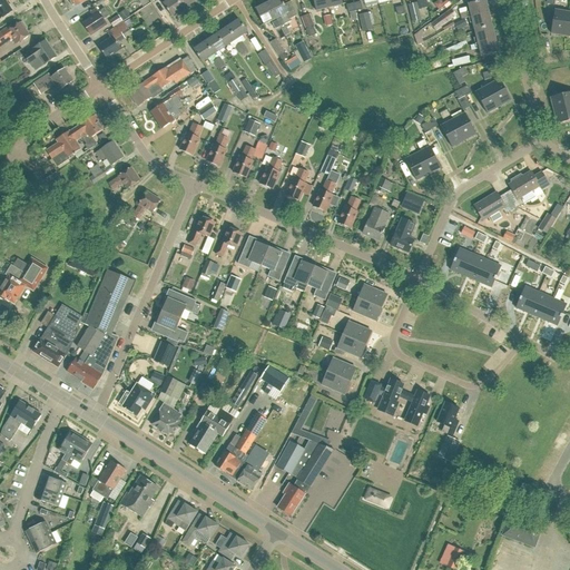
[(8,6),(3,0),(0,0),(0,19),(11,12),(11,11),(12,10),(13,9),(10,5),(9,6),(8,6)]
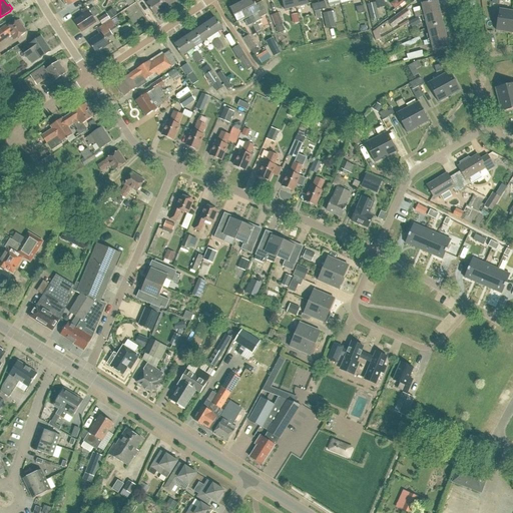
[(154,15),(164,8),(158,0),(152,0),(147,4),(154,15)]
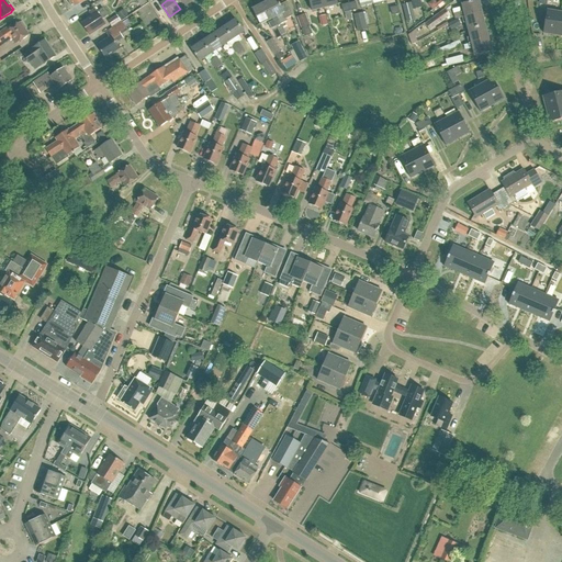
[(173,0),(180,9),(191,1),(190,0),(173,0)]
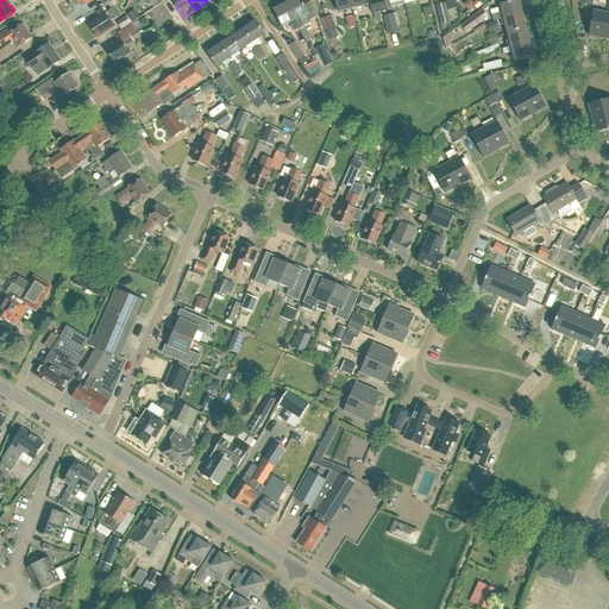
[(296,23),(300,30),(300,31),(305,27),(312,25),(309,22),(316,18),(311,1),(303,5),(301,0),(293,0),(286,4),(296,23)]
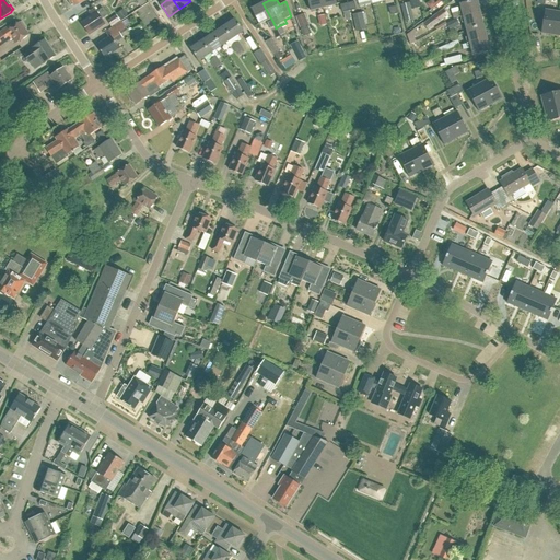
[(305,0),(308,11),(322,8),(319,0),(305,0)]
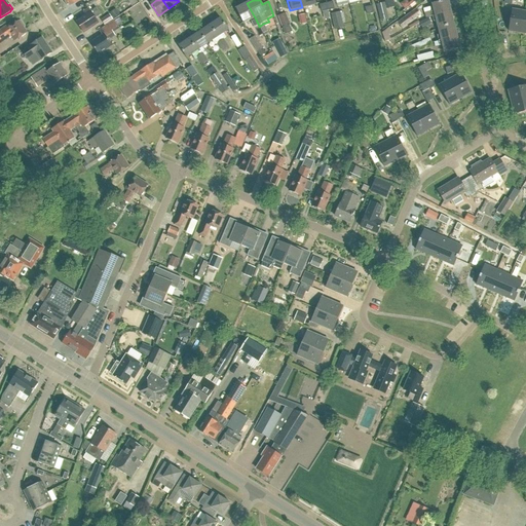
[(360,0),(335,0),(333,0),(336,12),(362,6),(360,0)]
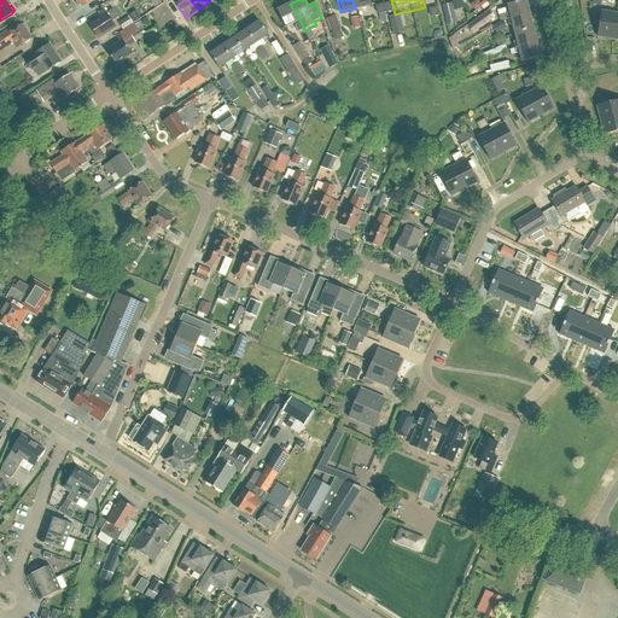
[(481,5),(477,0),(471,5),(476,10),(481,6),(481,5)]
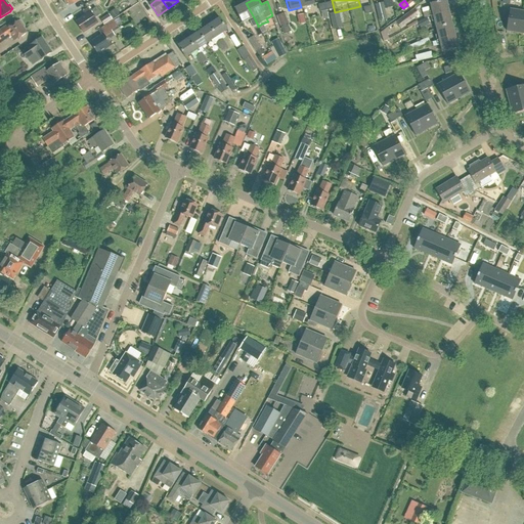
[(431,16),(449,12),(446,0),(445,0),(431,4),(433,10),(430,11),(430,12),(424,14),(425,17),(431,16)]
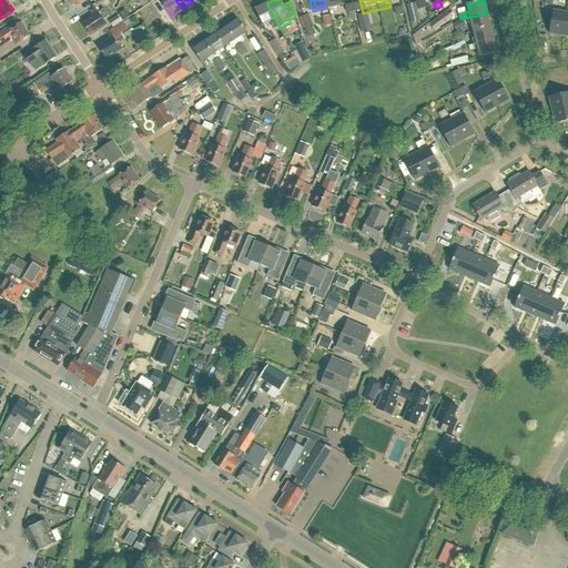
[(276,21),(266,3),(255,9),(263,26),(271,21),(275,30),(280,28),(276,21)]
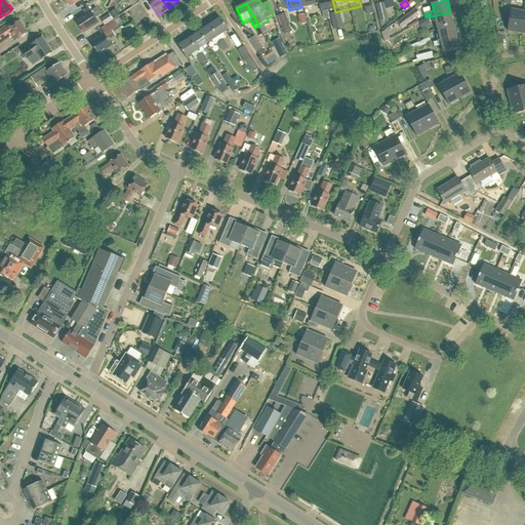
[(380,22),(389,19),(385,3),(376,5),(380,22)]
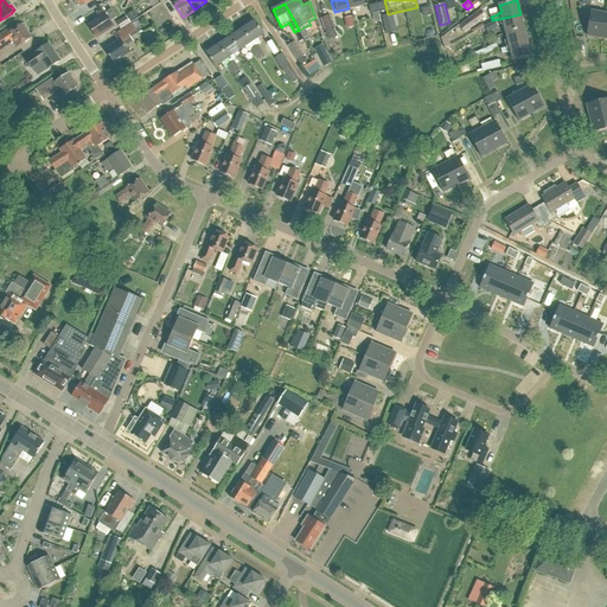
[(429,7),(421,10),(423,18),(432,16),(429,7)]
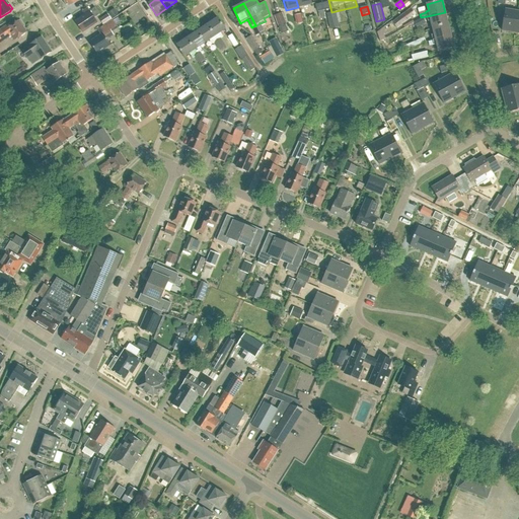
[(90,12),(87,8),(82,11),(84,14),(74,21),(82,32),(97,22),(94,18),(98,15),(94,9),(90,12)]
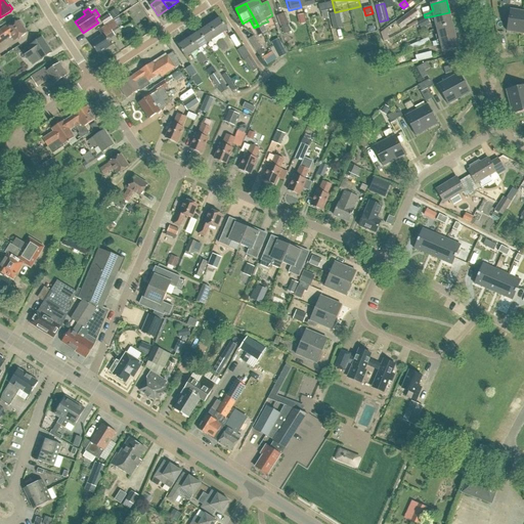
[(401,30),(421,15),(416,9),(396,23),(401,30)]
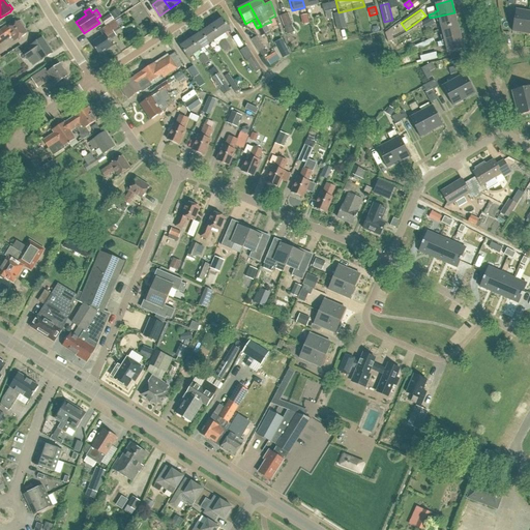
[(114,20),(121,16),(118,10),(111,15),(114,20)]
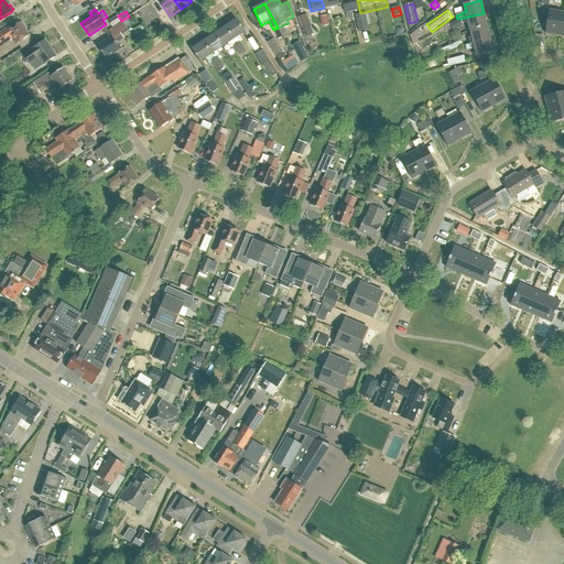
[(545,34),(559,36),(562,13),(549,11),(545,34)]
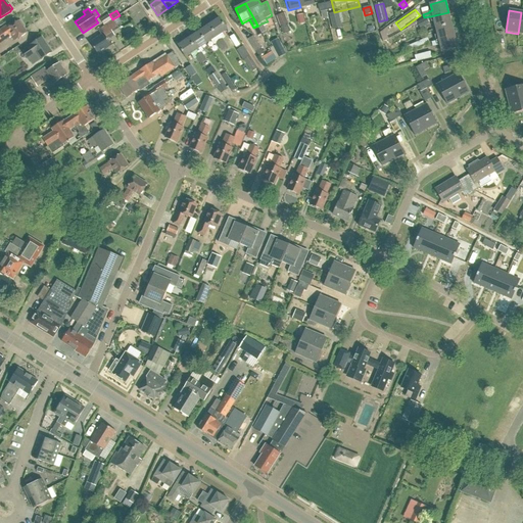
[(333,31),(343,29),(339,12),(330,14),(333,31)]
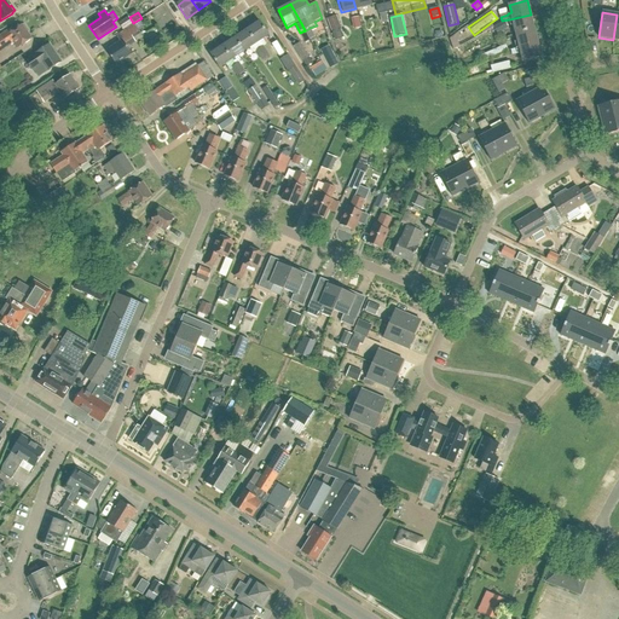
[(514,25),(516,33),(534,28),(531,15),(509,19),(510,25),(514,25)]
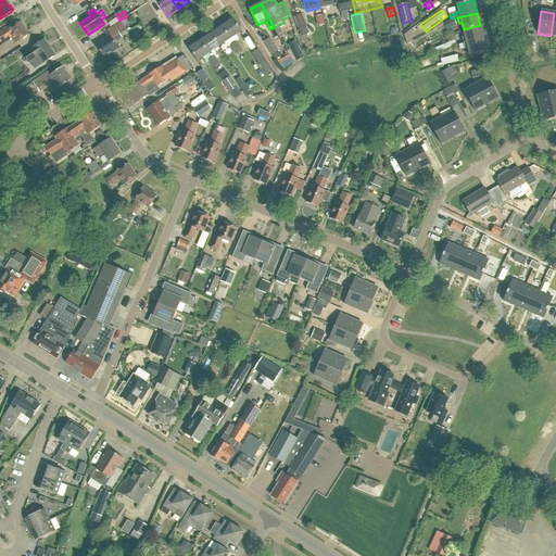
[(110,27),(118,22),(115,15),(106,22),(110,27)]
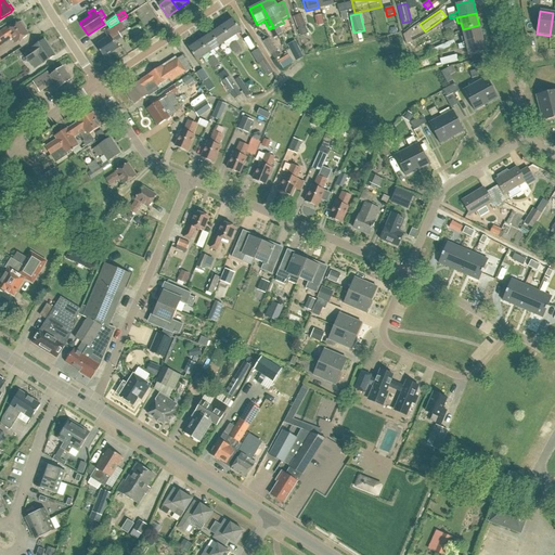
[(302,15),(294,17),(298,29),(305,27),(307,27),(302,15)]
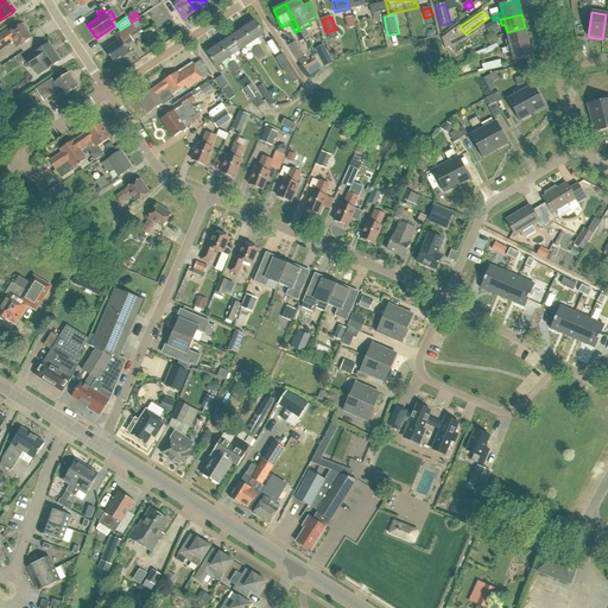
[(244,29),(261,57),(265,55),(259,46),(261,44),(258,38),(264,35),(255,21),(244,29)]
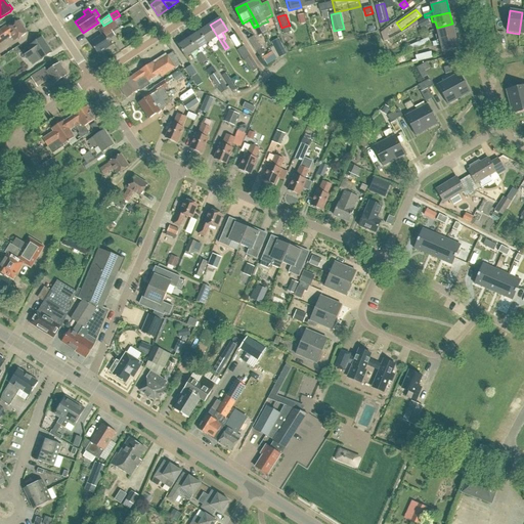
[(25,26),(19,19),(17,22),(17,20),(10,25),(9,23),(0,29),(0,41),(11,35),(15,40),(26,33),(23,28),(25,26)]
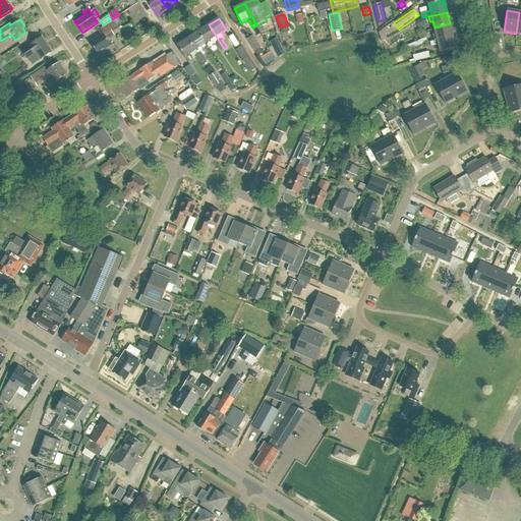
[(424,19),(415,24),(419,31),(427,25),(424,19)]
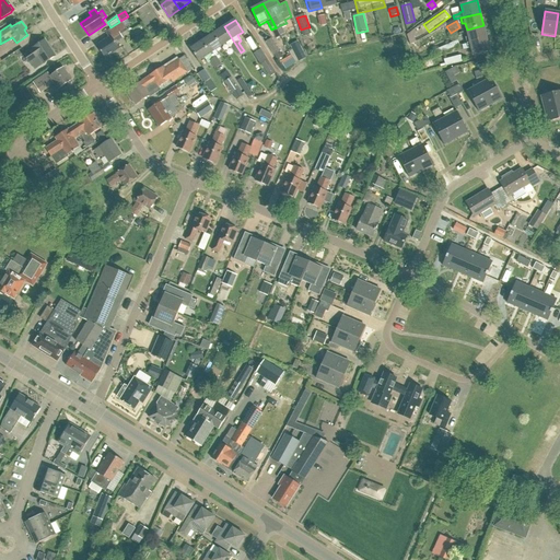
[(104,58),(118,48),(115,42),(121,37),(119,34),(126,30),(121,23),(108,32),(111,35),(95,45),(104,58)]
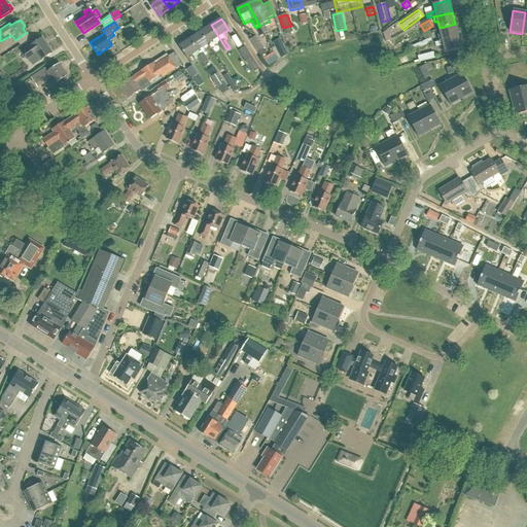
[(264,24),(259,27),(264,34),(268,32),(264,24)]
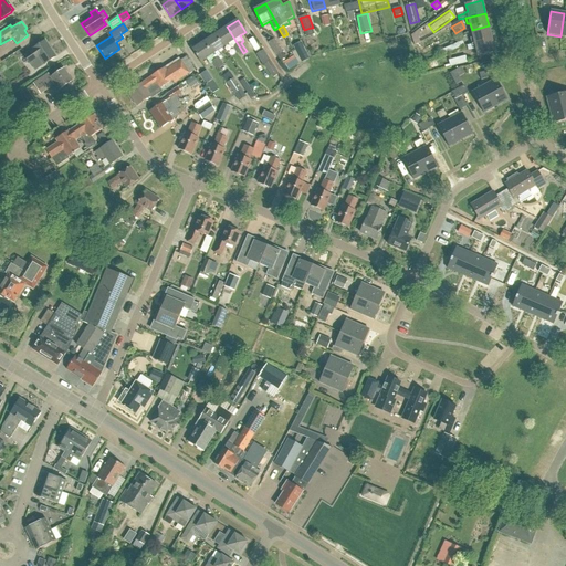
[(489,25),(472,30),(473,38),(471,38),(472,43),(492,39),(489,25)]
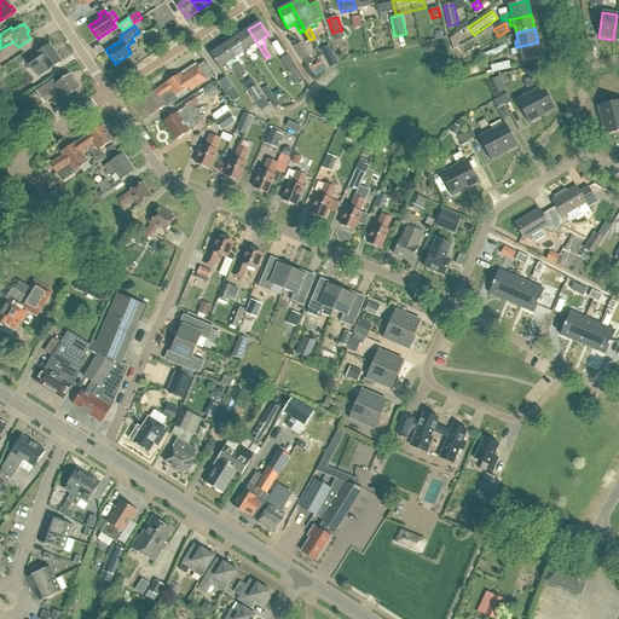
[(236,38),(244,51),(250,47),(255,52),(258,51),(264,61),(266,58),(248,29),(236,38)]
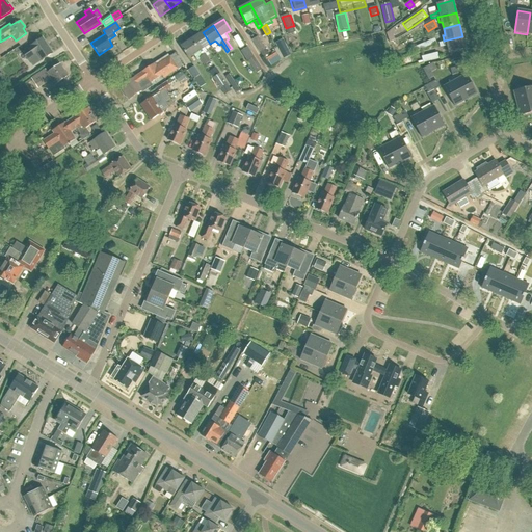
[(292,26),(286,28),(289,35),(295,33),(292,26)]
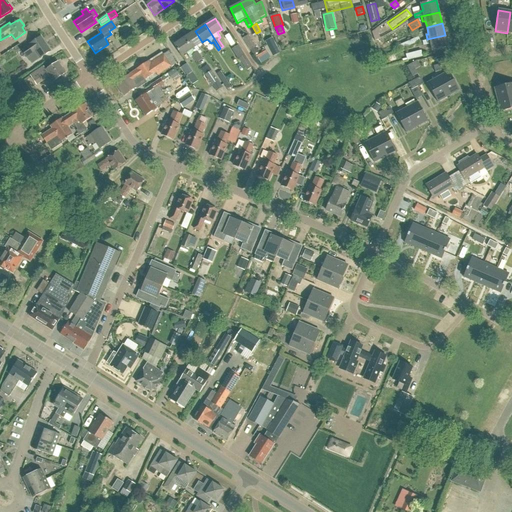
[(185,38),(200,62),(203,60),(200,55),(202,53),(197,46),(202,42),(195,31),(185,38)]
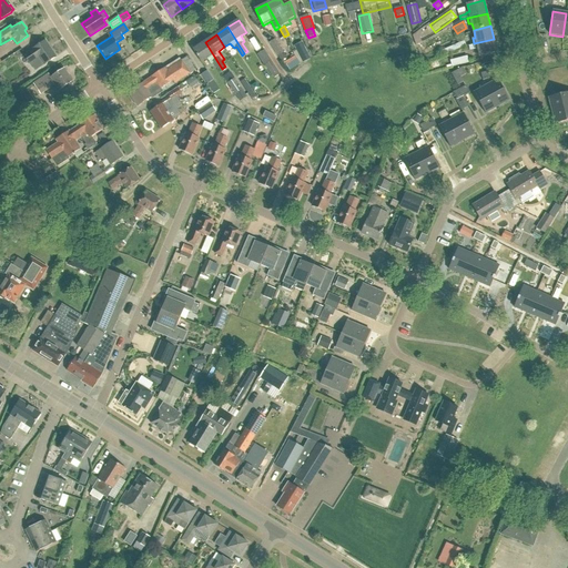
[(494,39),(474,43),(475,50),(478,49),(480,57),(497,52),(494,39)]
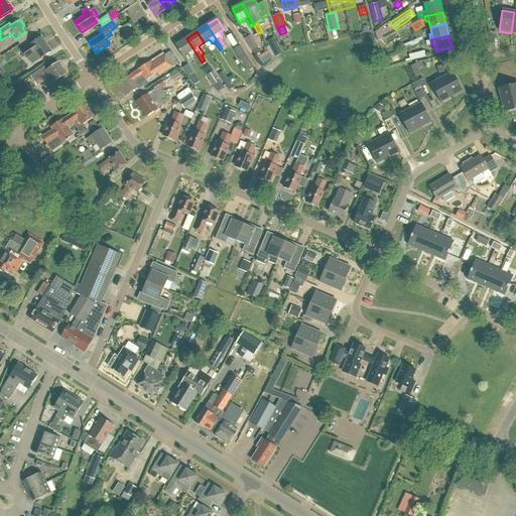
[(39,58),(50,51),(40,36),(25,46),(21,49),(27,59),(36,53),(39,58)]
